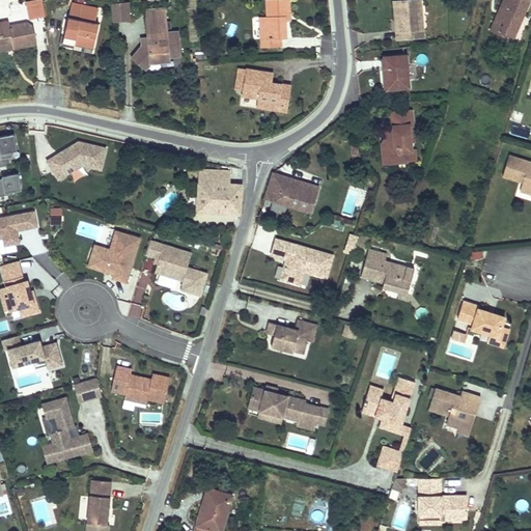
[(285,21),(285,16),(289,16),(288,0),(267,0),(269,17),(264,17),(267,38),(261,38),(262,48),(281,47),(281,38),(286,37),(285,21)]
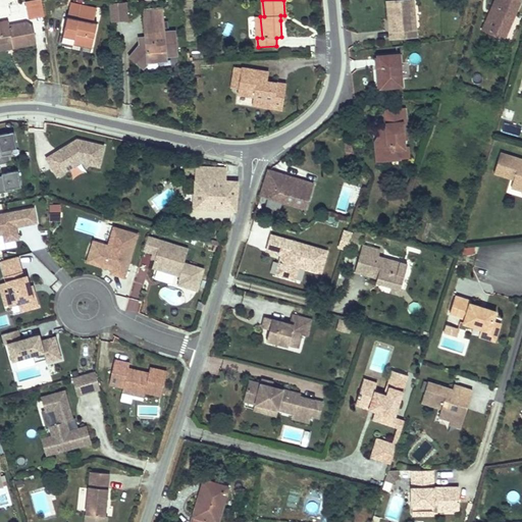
[(417,38),(415,14),(411,15),(409,0),(400,0),(387,1),(388,18),(390,18),(392,31),(389,32),(390,40),(417,38)]
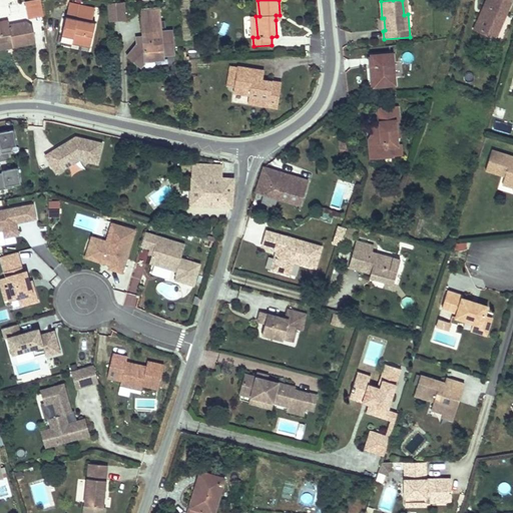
[(496,38),(512,0),(487,0),(475,29),(496,38)]
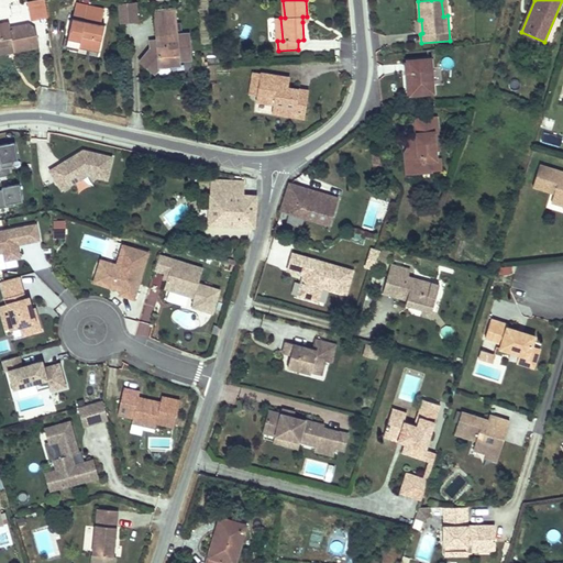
[(138,22),(136,2),(119,4),(120,23),(138,22)]
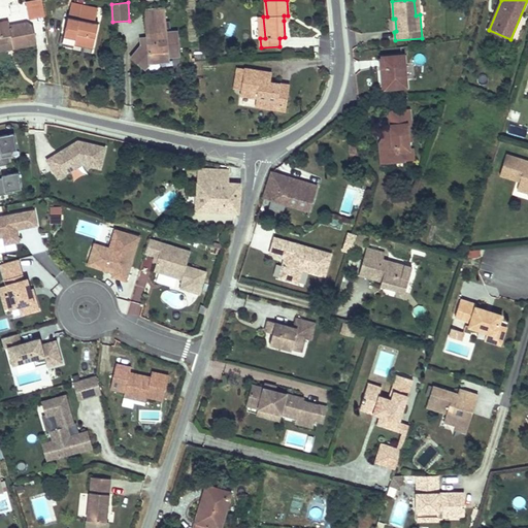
[(44,15),(41,3),(28,6),(30,19),(44,15)]
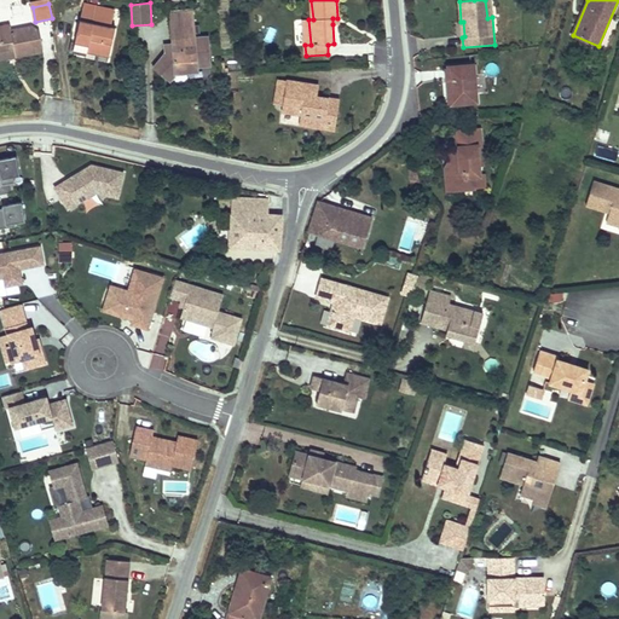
[(115,10),(84,4),(82,7),(114,15),(115,10)]
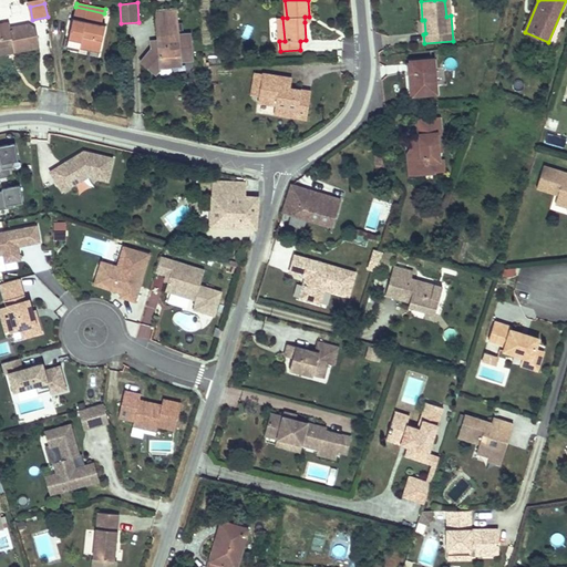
[(104,34),(100,33),(102,24),(104,13),(75,7),(72,23),(76,23),(75,30),(71,29),(69,39),(65,39),(63,48),(79,51),(80,49),(100,53),(104,34)]
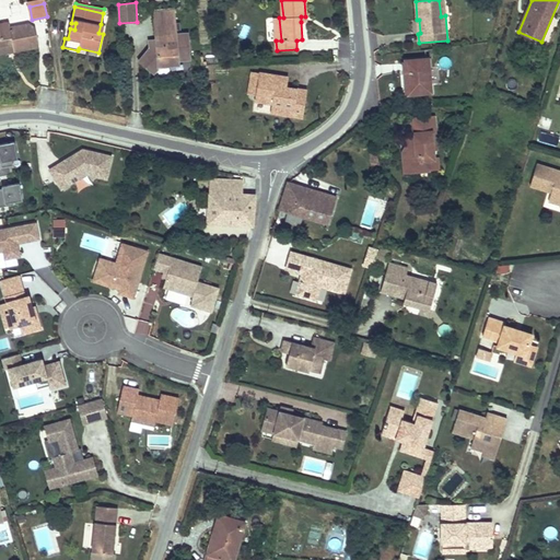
[(175,23),(174,10),(154,11),(155,24),(175,23)]
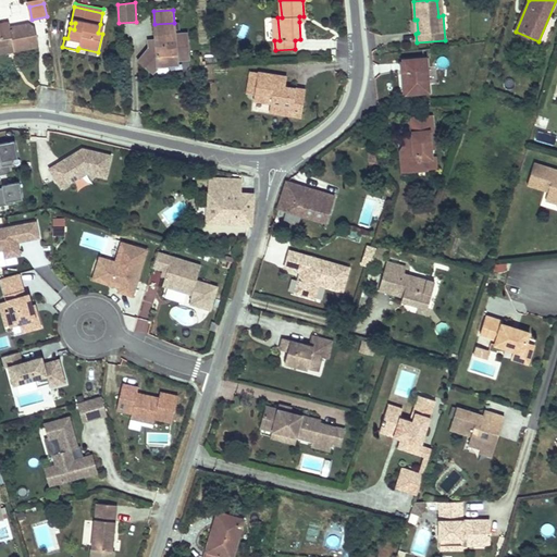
[(39,46),(36,27),(29,23),(10,27),(10,22),(0,23),(0,44),(12,42),(14,50),(39,46)]
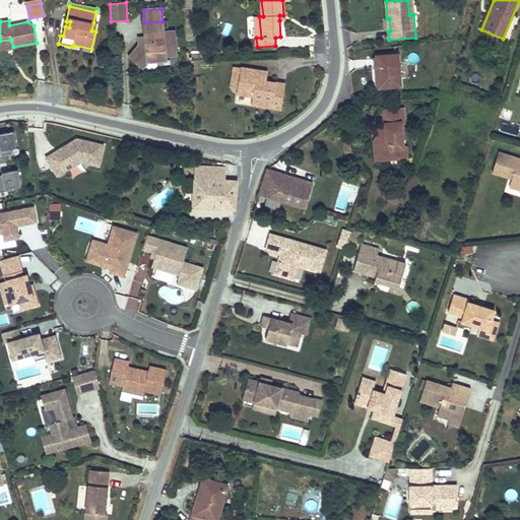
[(177,55),(175,31),(164,33),(163,21),(144,22),(145,38),(146,43),(140,44),(134,51),(139,55),(134,61),(144,69),(157,68),(157,61),(166,60),(166,56),(177,55)]
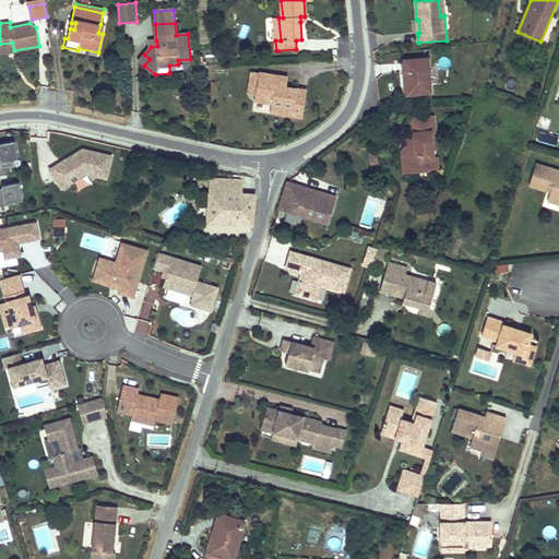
[(0,52),(14,50),(12,43),(0,44),(0,52)]
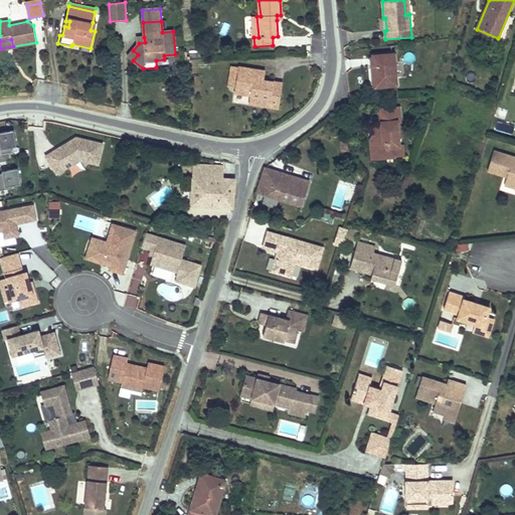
[(133,60),(138,54),(133,50),(128,55),(133,60)]
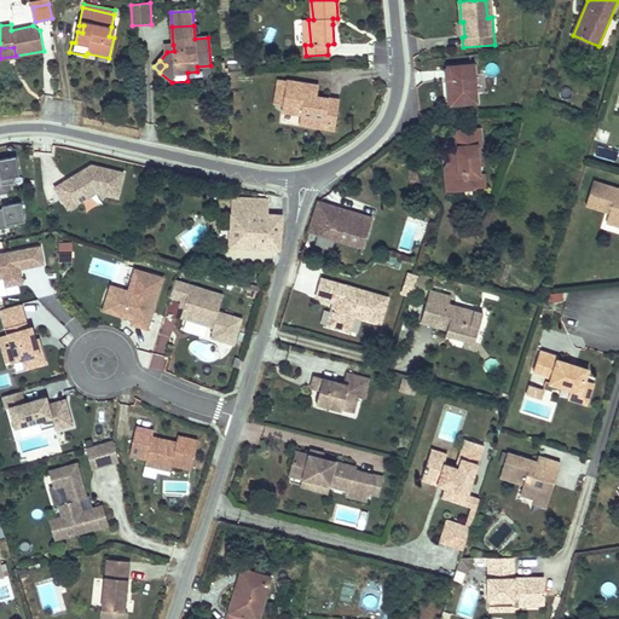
[(478,104),(474,67),(449,69),(451,106),(478,104)]
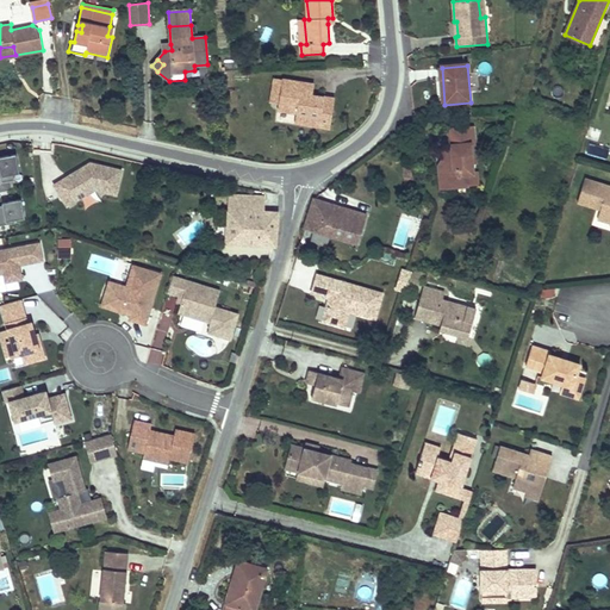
[(322,111),(324,97),(312,95),(306,94),(309,83),(274,78),(271,103),(279,104),(298,107),(296,123),(330,128),(332,112),(322,111)]
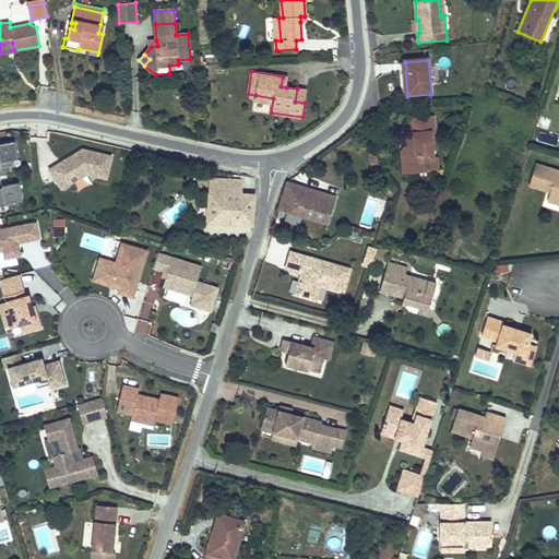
[(305,103),(307,91),(297,88),(295,102),(305,103)]
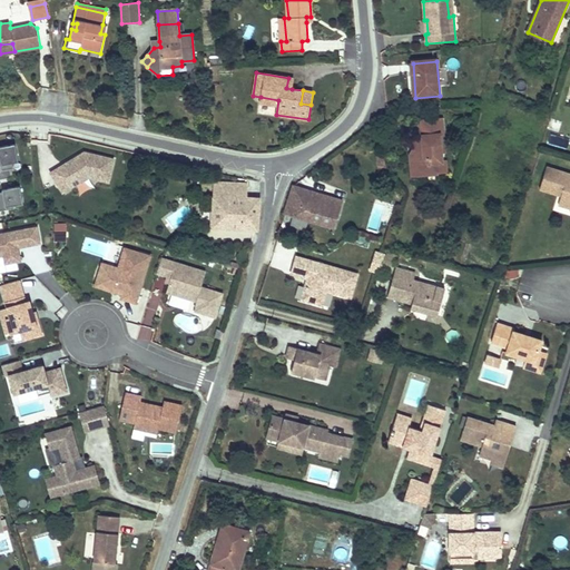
[(442,151),(439,151),(438,145),(441,145),(440,134),(443,133),(442,118),(420,120),(422,140),(412,141),(413,150),(416,175),(438,173),(446,172),(445,160),(442,160),(442,151)]
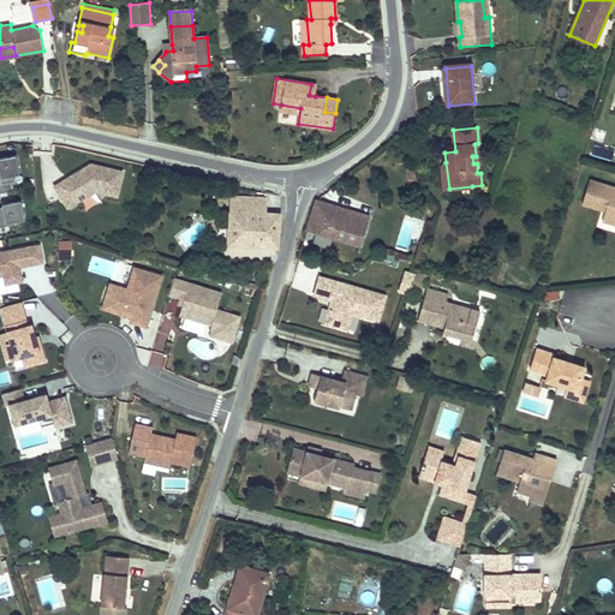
[(0,159),(0,179),(1,179),(1,185),(15,183),(13,177),(19,175),(16,156),(0,159)]
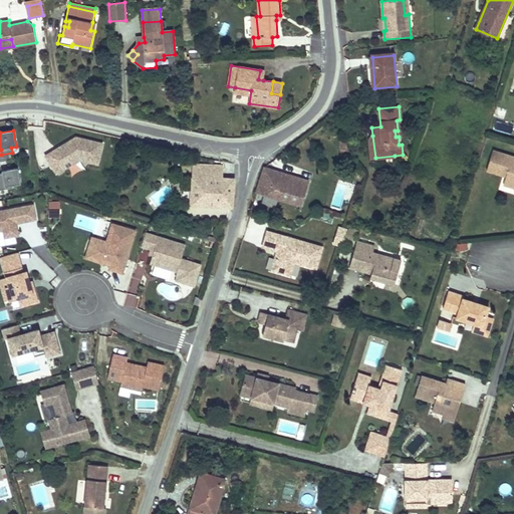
[(97,165),(102,145),(76,138),(71,141),(72,142),(69,144),(68,143),(45,157),(53,169),(63,163),(66,169),(79,161),(97,165)]
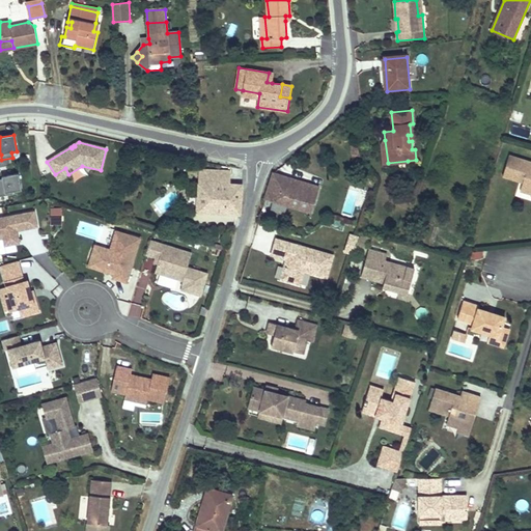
[(530,162),(509,156),(503,176),(523,183),(520,191),(530,194),(530,162)]
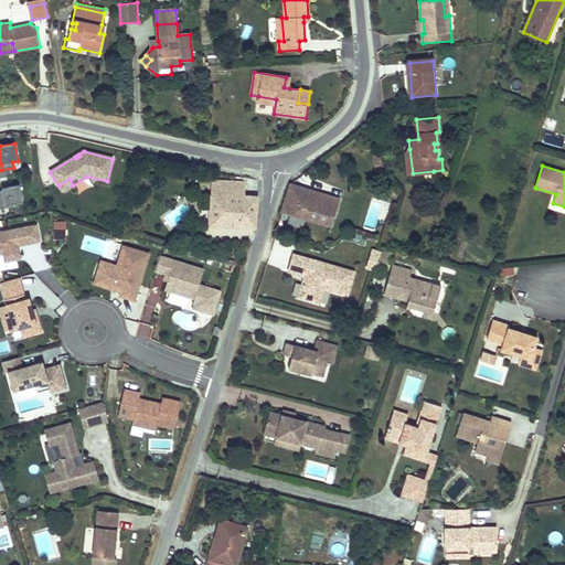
[(62,192),(73,185),(70,179),(59,185),(62,192)]
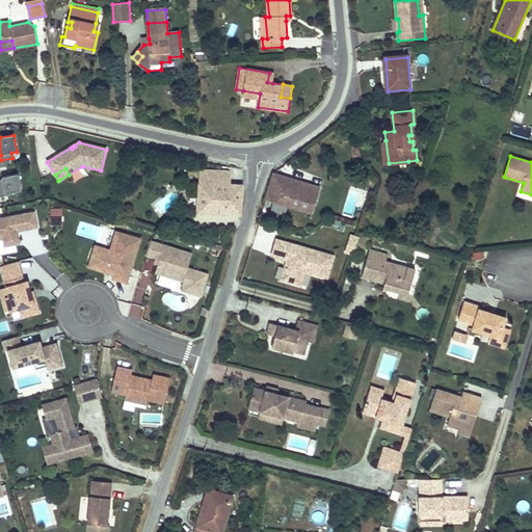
[(230,200),(230,185),(231,171),(200,170),(198,196),(197,196),(197,213),(240,215),(241,201),(230,200)]
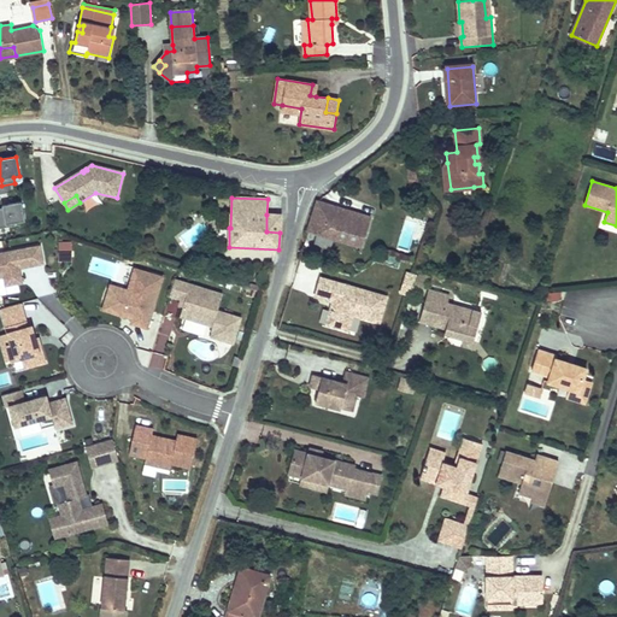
[(25,222),(22,201),(3,205),(3,209),(0,209),(0,229),(15,227),(15,223),(25,222)]
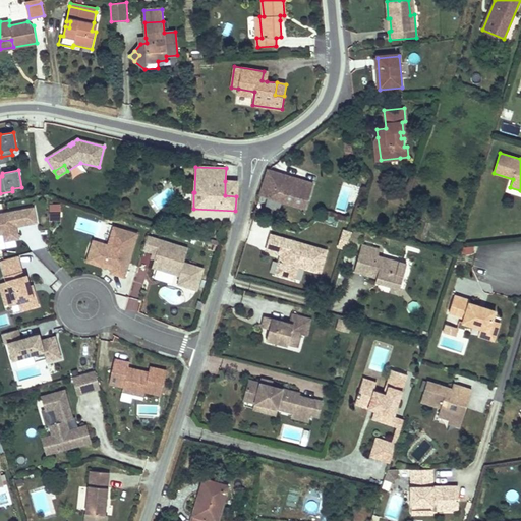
[(306,208),(313,184),(279,174),(278,177),(268,174),(262,194),(306,208)]
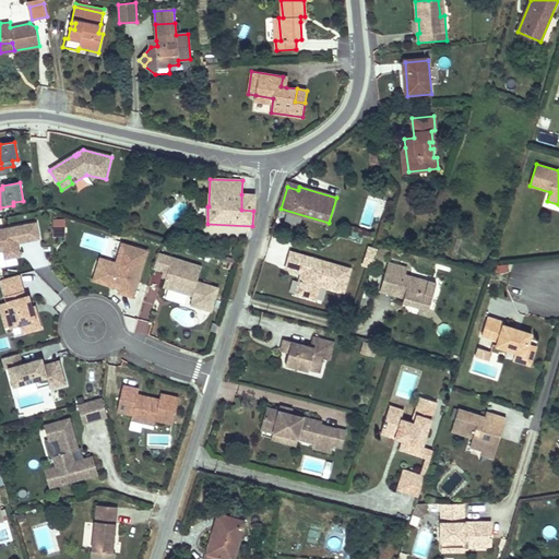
[(253,211),(254,194),(241,194),(241,210),(253,211)]
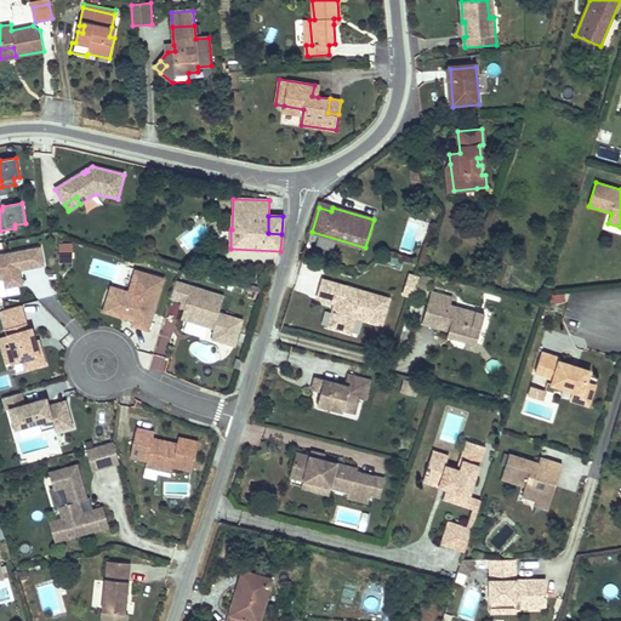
[(73,245),(60,244),(58,263),(73,263),(73,245)]
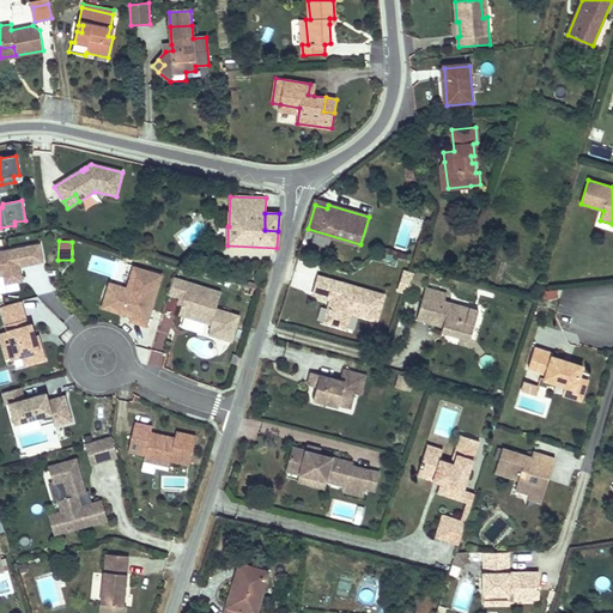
[(19,267),(18,261),(22,260),(24,267),(43,262),(40,246),(0,253),(0,277),(4,275),(5,285),(22,281),(19,267)]
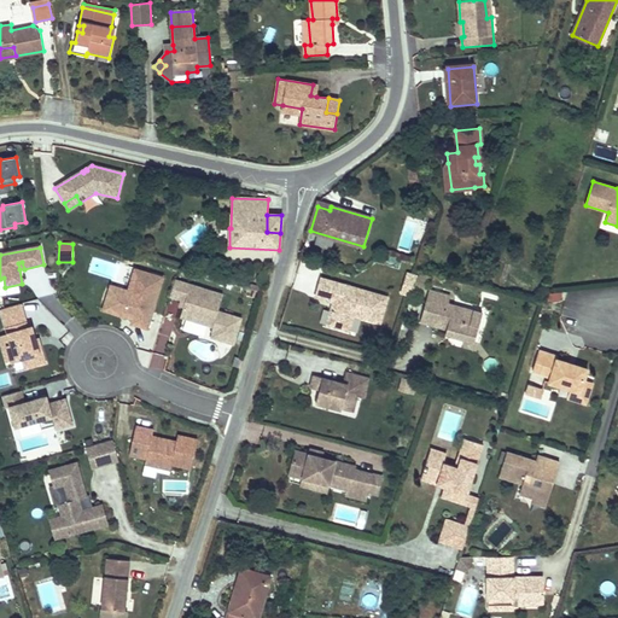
[(216,273),(200,268),(199,274),(215,279),(216,273)]
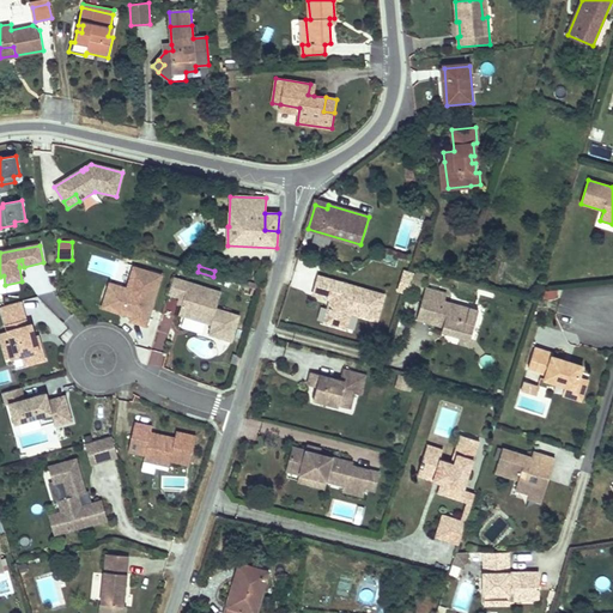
[(146,326),(162,275),(133,267),(127,289),(109,283),(102,308),(121,314),(122,310),(132,314),(132,317),(131,319),(133,322),(146,326)]
